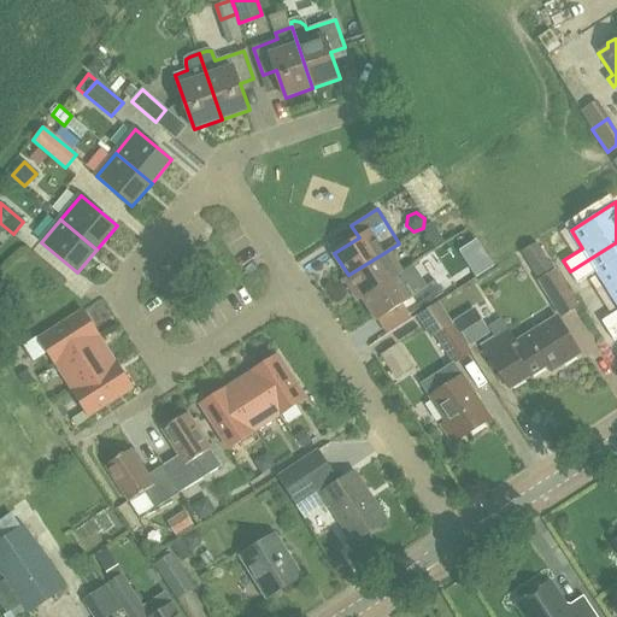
[(424,228),(436,247),(445,242),(433,222),(424,228)]
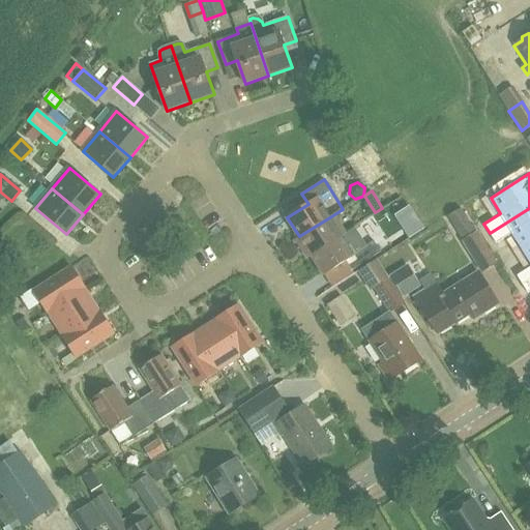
[(448,216),(462,240),(475,232),(462,208),(448,216)]
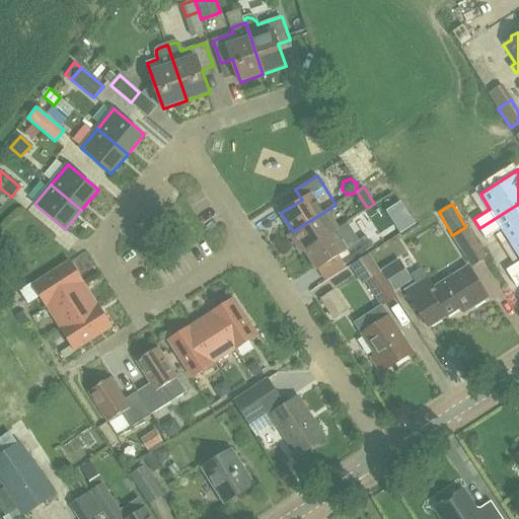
[(502,228),(511,243),(518,237),(518,204),(479,228),(486,238),(502,228)]
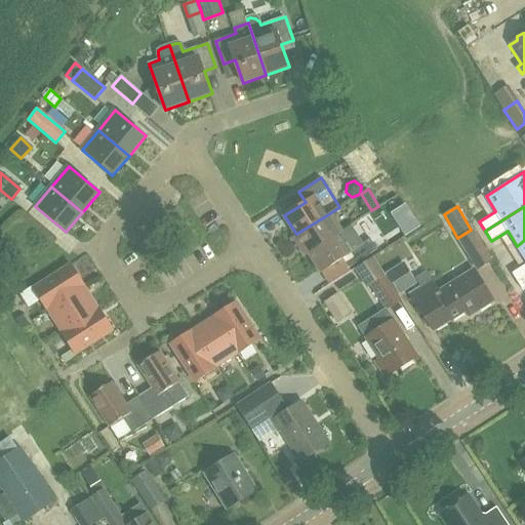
[(331,212),(328,214),(296,234),(293,237),(306,255),(309,253),(340,233),(344,231),(331,212)]
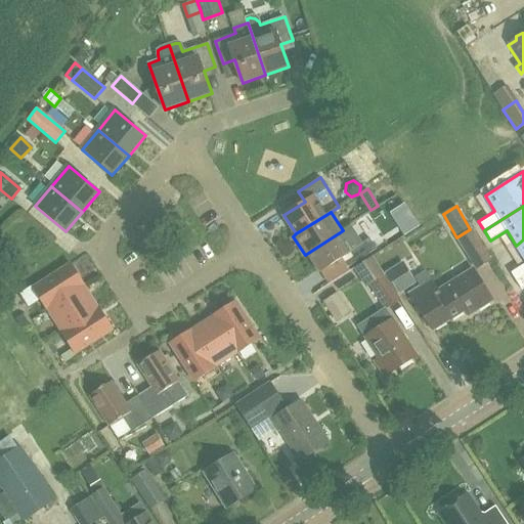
[(419,225),(412,216),(399,225),(405,234),(419,225)]
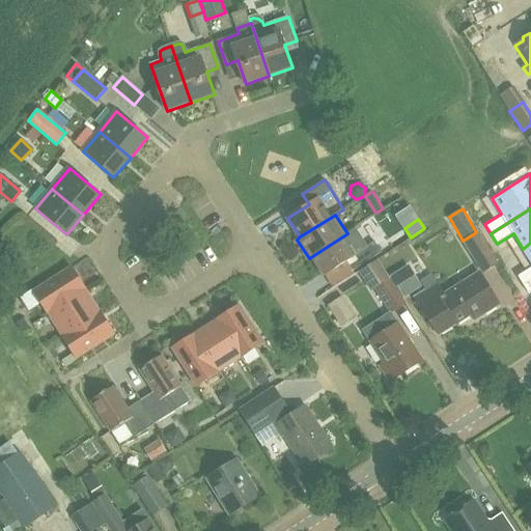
[(479,231),(476,232),(463,241),(482,274),(499,264),(479,231)]
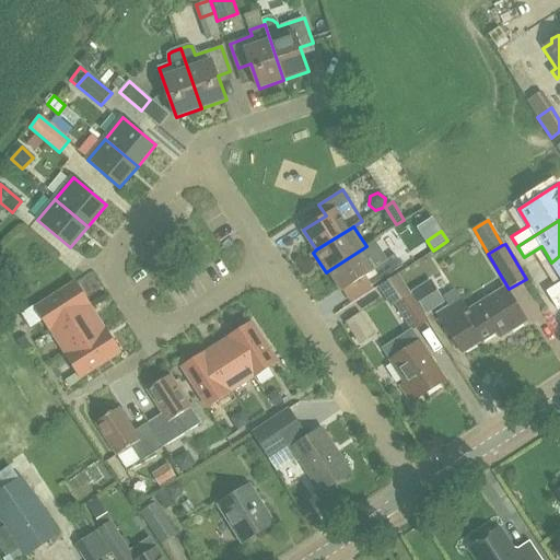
[(363,248),(329,270),(350,302),(373,288),(372,286),(403,266),(395,254),(375,267),(363,248)]
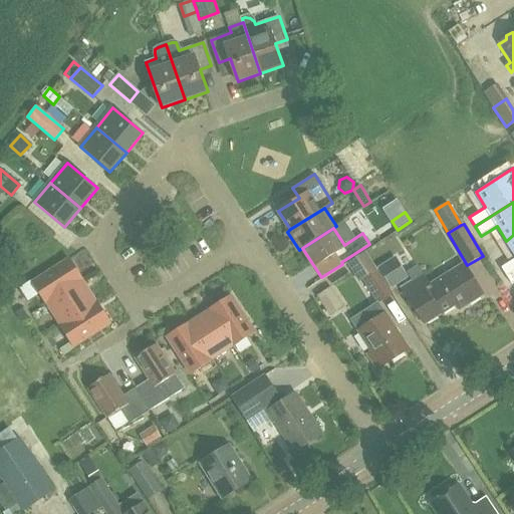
[(513,235),(506,241),(513,253),(513,256),(500,265),(506,275),(513,269),(513,235)]
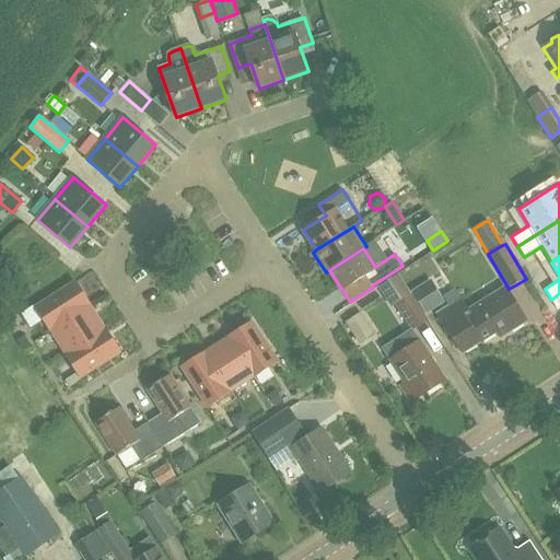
[(527,267),(533,276),(534,276),(543,270),(536,260),(528,266),(527,266),(527,267)]
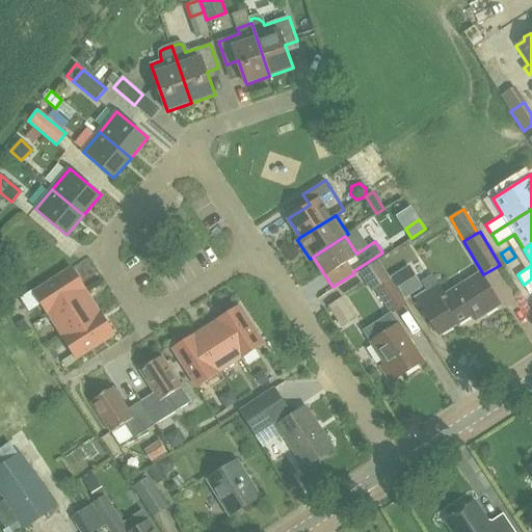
[(512,270),(513,270),(521,265),(515,257),(507,262),(506,262),(511,271),(512,270)]
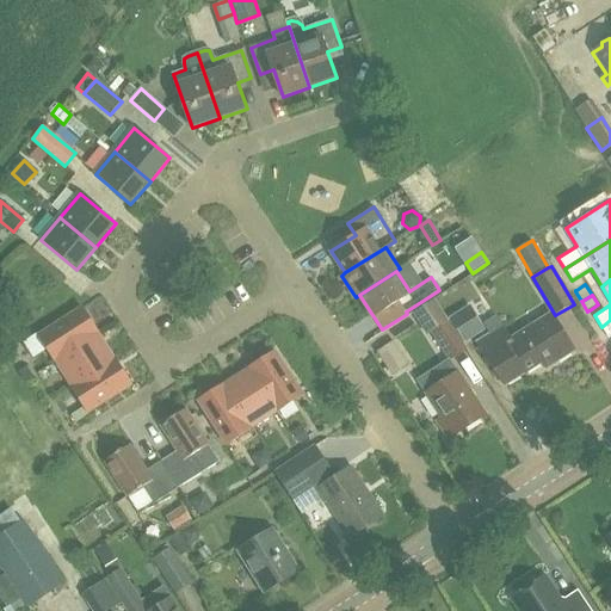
[(468,350),(463,343),(449,319),(446,321),(434,301),(414,314),(427,333),(431,331),(449,360),(468,350)]
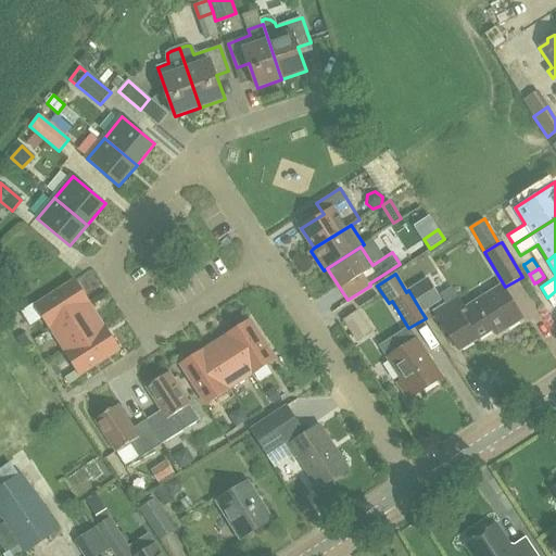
[(408,290),(421,312),(442,300),(428,277),(408,290)]
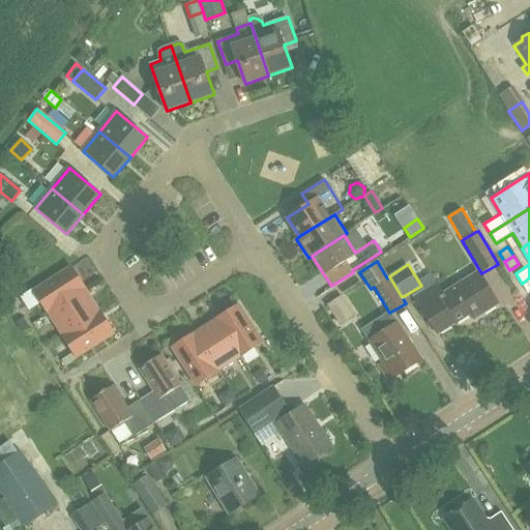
[(48,312),(85,288),(70,265),(33,289),(48,312)]
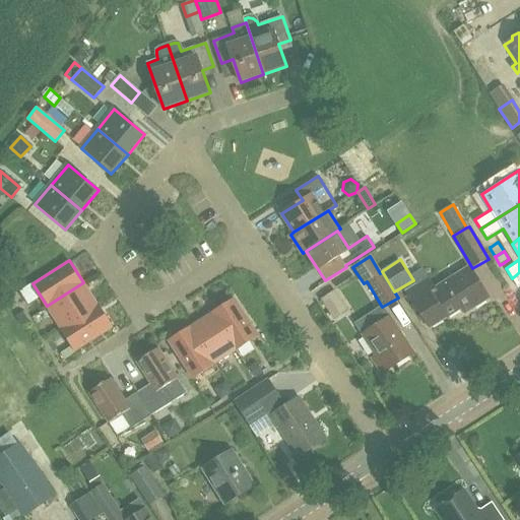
[(432,290),(447,316),(468,303),(471,308),(489,297),(470,266),(435,288),(436,288),(432,290)]
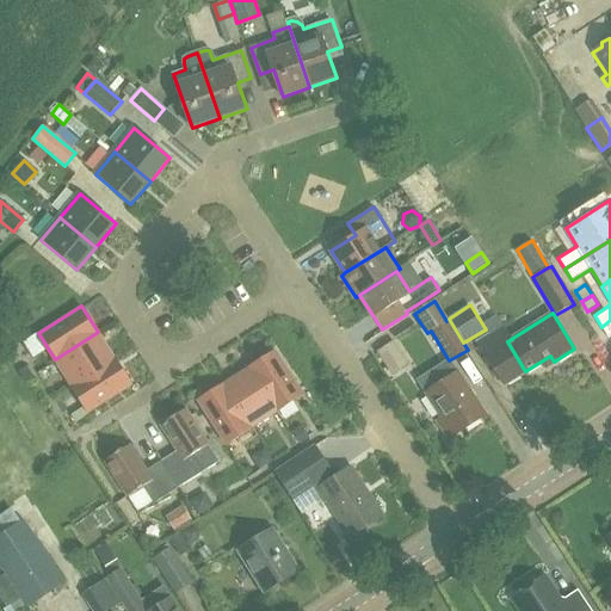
[(512,339),(511,339),(497,314),(485,322),(492,333),(479,341),(505,383),(525,371),(507,341),(512,339)]
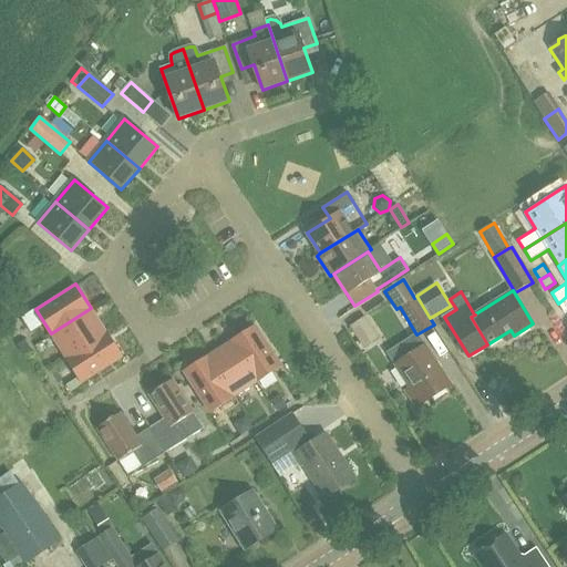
[(66,357),(106,331),(91,308),(51,333),(66,357)]
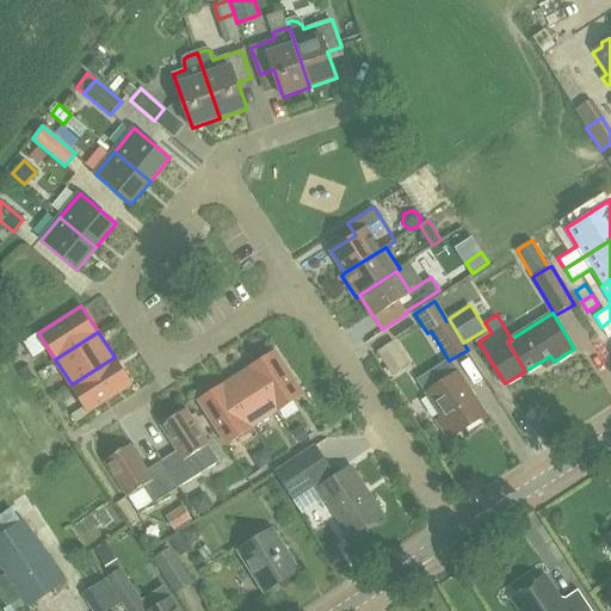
[(380,352),(393,375),(407,365),(393,344),(380,352)]
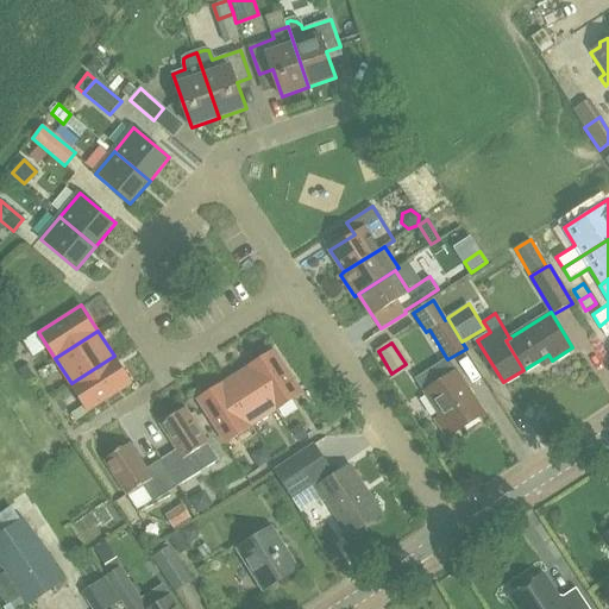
[(275,350),(249,365),(277,409),(297,396),(302,405),(308,401),(275,350)]
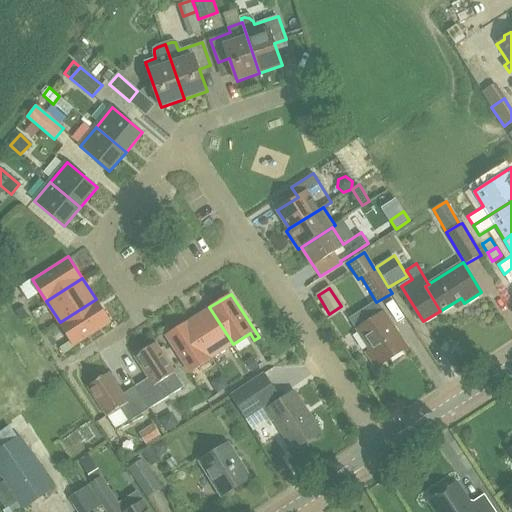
[(60,322),(74,344),(110,321),(96,299),(60,322)]
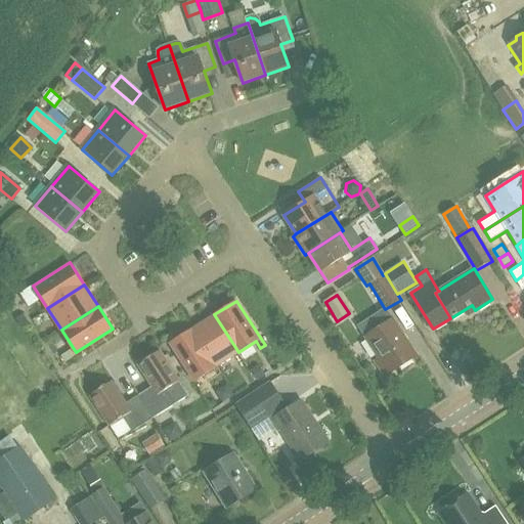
[(15,319),(20,328),(29,323),(23,314),(15,319)]
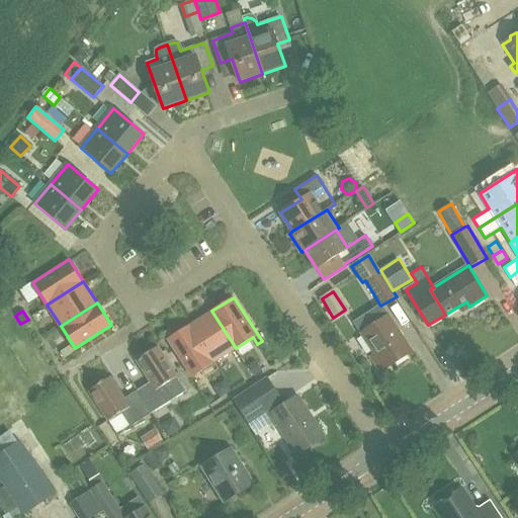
[(213,362),(236,348),(211,311),(190,325),(213,362)]
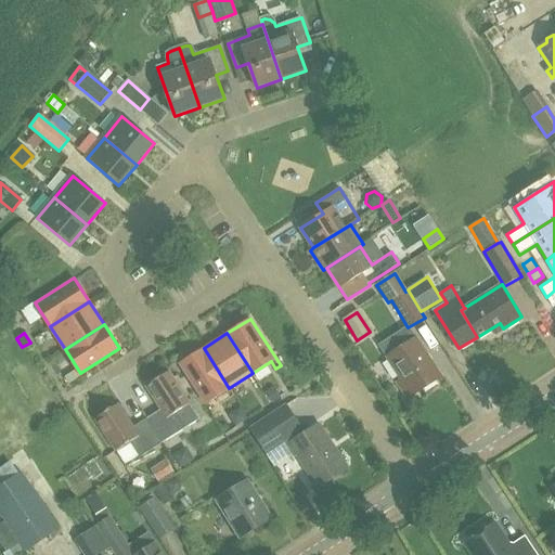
[(387,356),(402,379),(396,384),(405,399),(441,376),(416,337),(387,356)]
